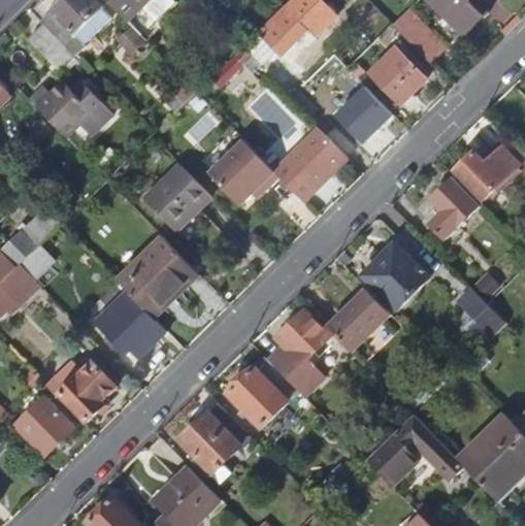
[(60,0),(38,23),(40,25),(70,54),(74,58),(79,52),(66,38),(70,34),(72,36),(101,7),(93,0),(60,0)]
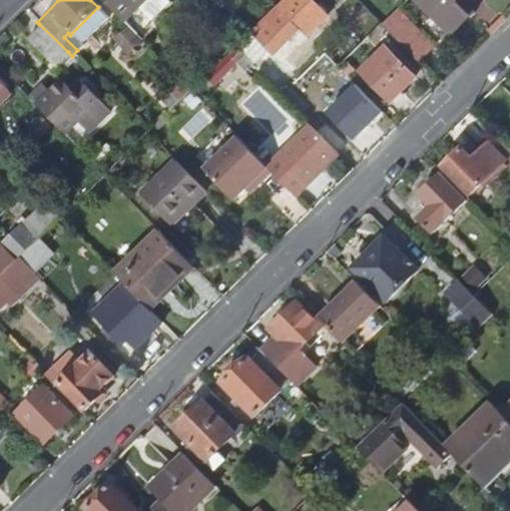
[(102,0),(121,19),(136,4),(151,20),(171,0),(102,0)]
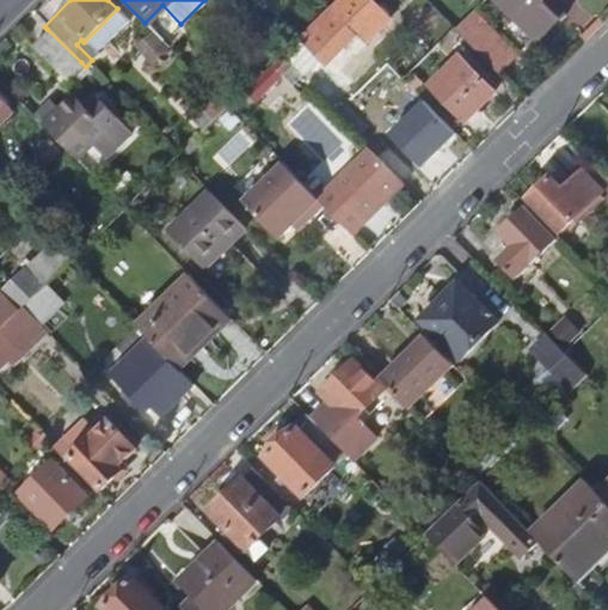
[(324,63),(343,44),(355,32),(364,42),(390,18),(372,0),(333,0),(330,5),(315,18),(278,54),(269,62),(280,73),(292,62),(300,71),(304,74),(319,58),(324,63)]
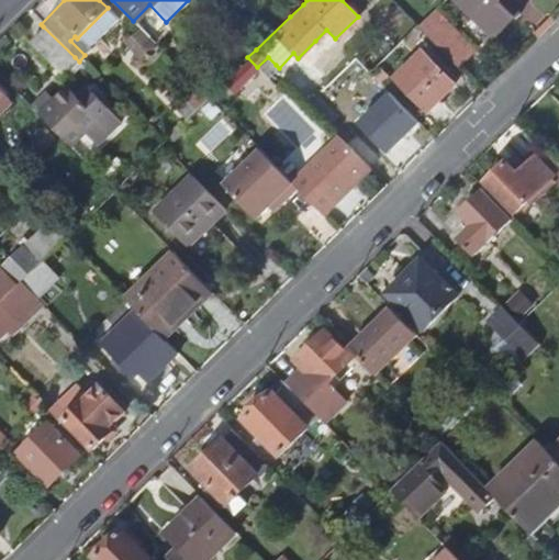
[(457,0),(492,33),(514,11),(504,0),(457,0)]
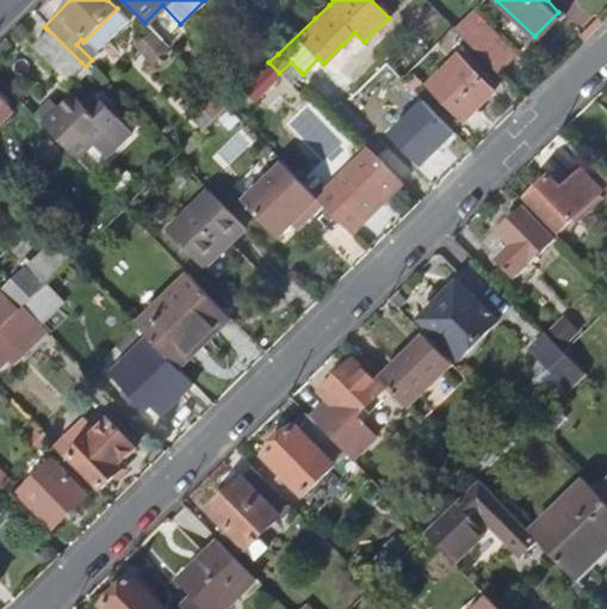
[(454,29),(464,38),(483,59),(497,43),(469,14),(454,29)]
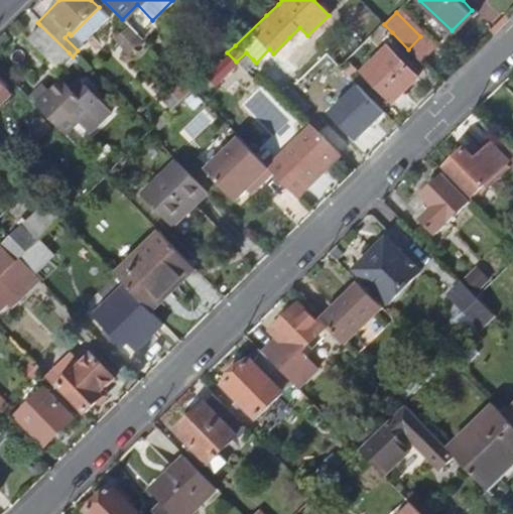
[(382,22),(339,66),(349,77),(392,32),(384,24),(382,22)]
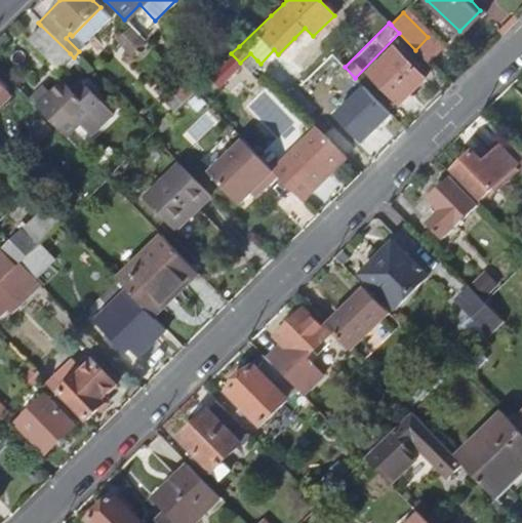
[(27,40),(54,69),(70,53),(40,25),(27,40)]
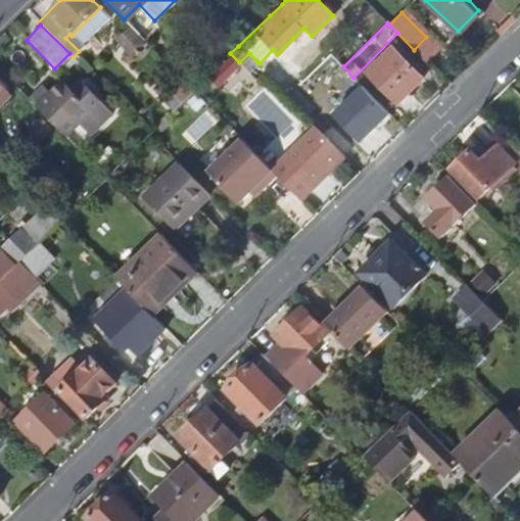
[(391,47),(367,73),(383,89),(397,102),(422,78),(391,47)]
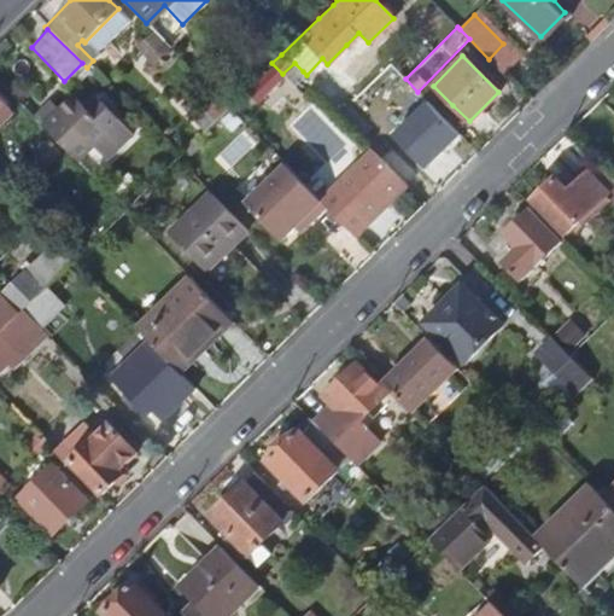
[(272,63),(228,106),(238,117),(282,74),(272,63)]
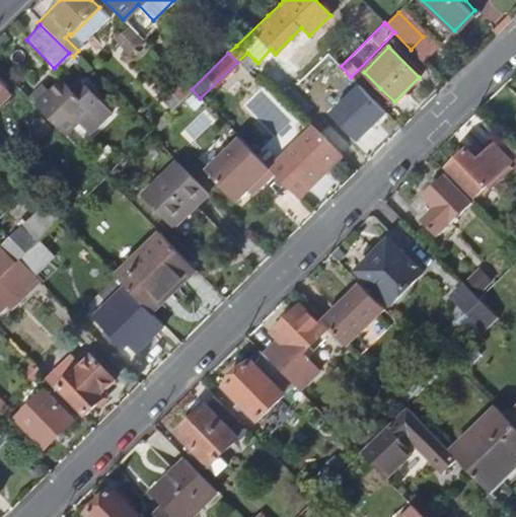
[(244,69),(254,60),(247,53),(237,62),(244,69)]
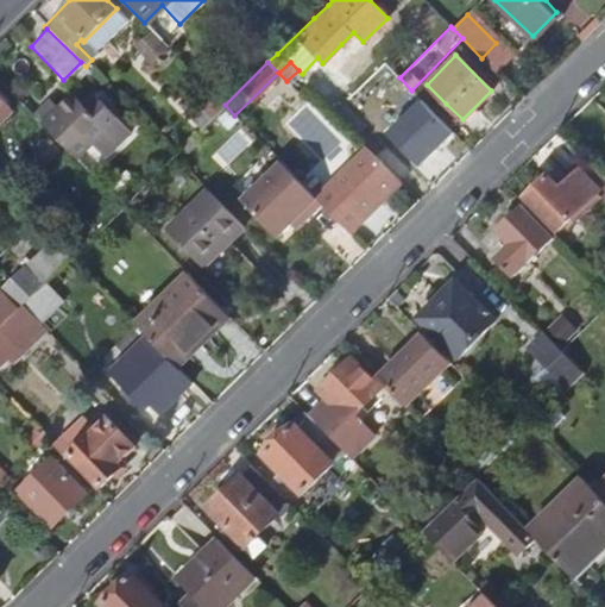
[(80,105),(69,94),(55,108),(46,100),(37,110),(45,118),(39,123),(74,158),(89,143),(102,156),(127,131),(90,94),(80,105)]
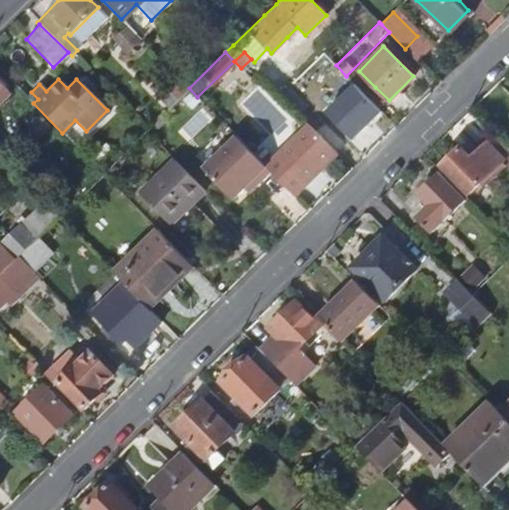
[(0,102),(10,93),(0,83),(0,102)]
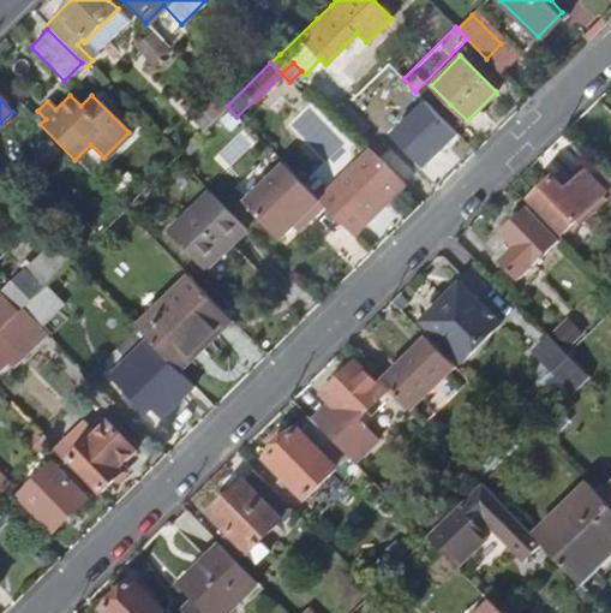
[(450,105),(439,115),(455,131),(467,120),(450,105)]
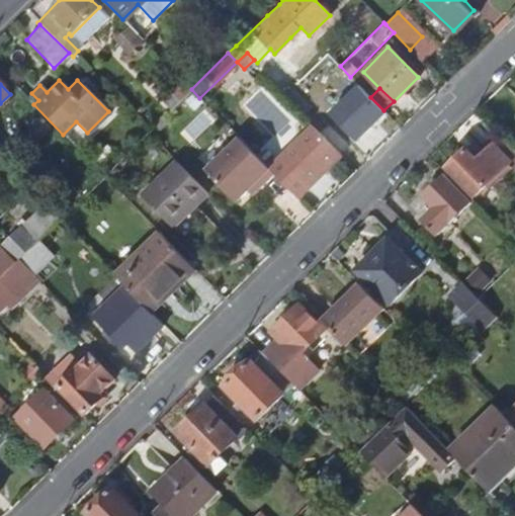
[(329,120),(318,132),(340,154),(351,142),(329,120)]
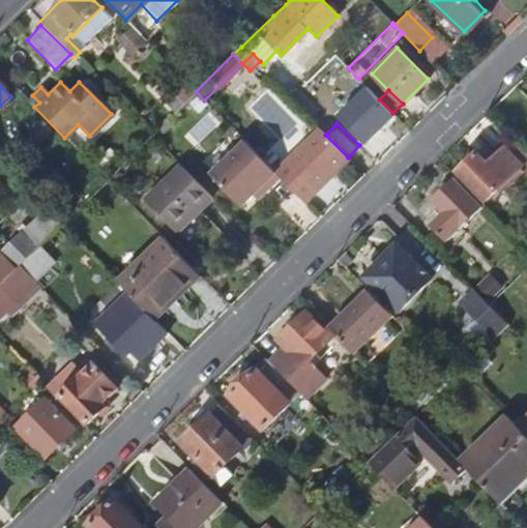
[(319,127),(274,171),(280,177),(305,202),(350,159),(348,157),(325,135),(319,127)]
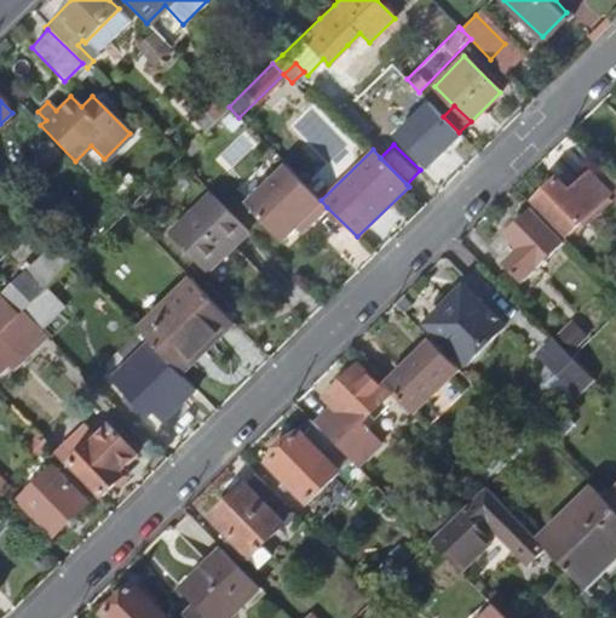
[(534,201),(568,235),(615,187),(615,181),(599,164),(569,193),(556,178),(534,201)]
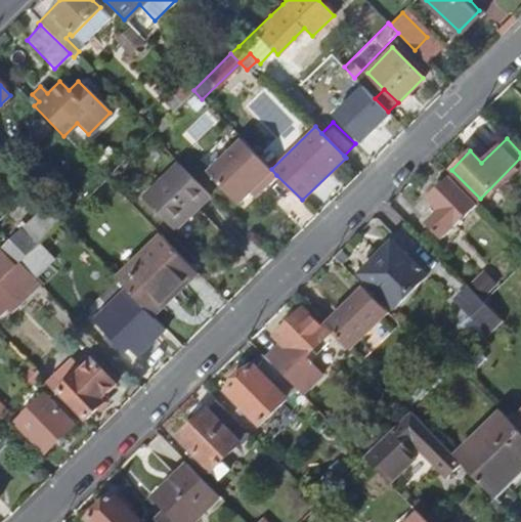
[(276,175),(271,169),(242,139),(209,172),(239,203),(251,191),(260,182),(265,186),(276,175)]
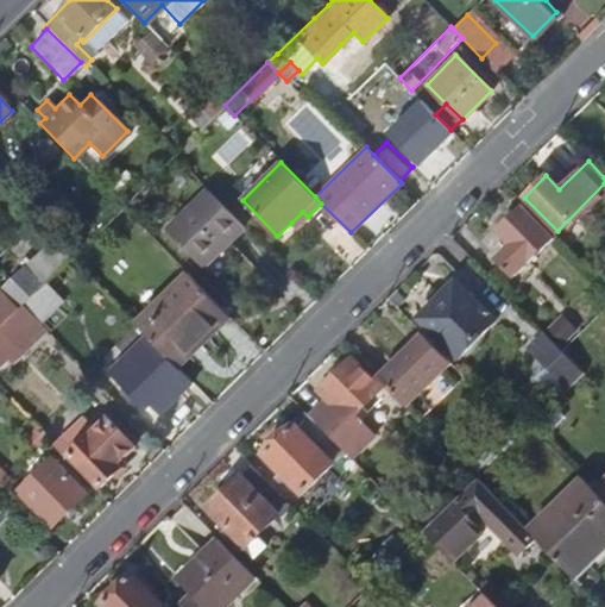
[(205,191),(164,231),(202,268),(241,227),(213,199),(205,191)]
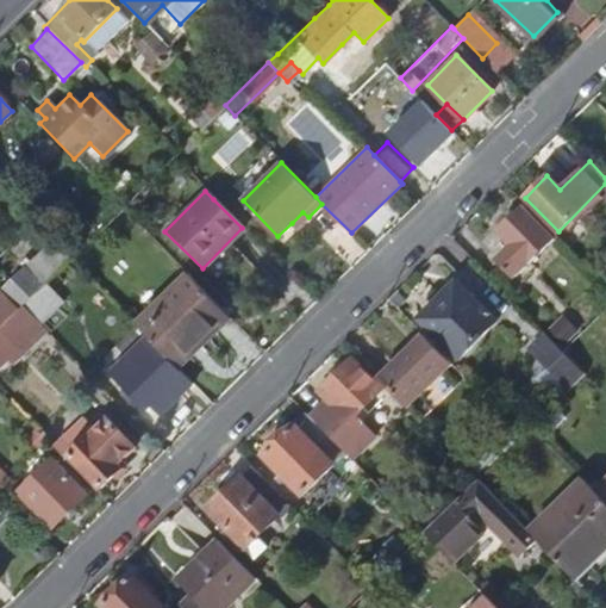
[(505,239),(512,246),(506,250),(500,244),(491,254),(510,273),(548,236),(517,204),(494,228),(505,239)]
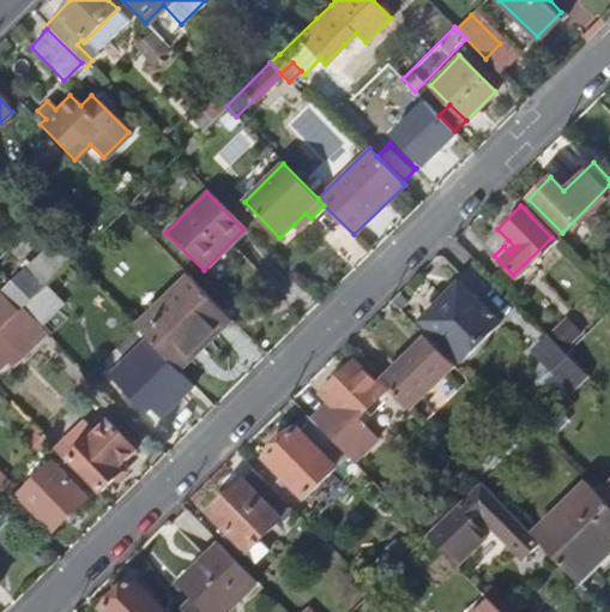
[(44,246),(1,288),(19,306),(70,257),(26,213),(19,220),(44,246)]
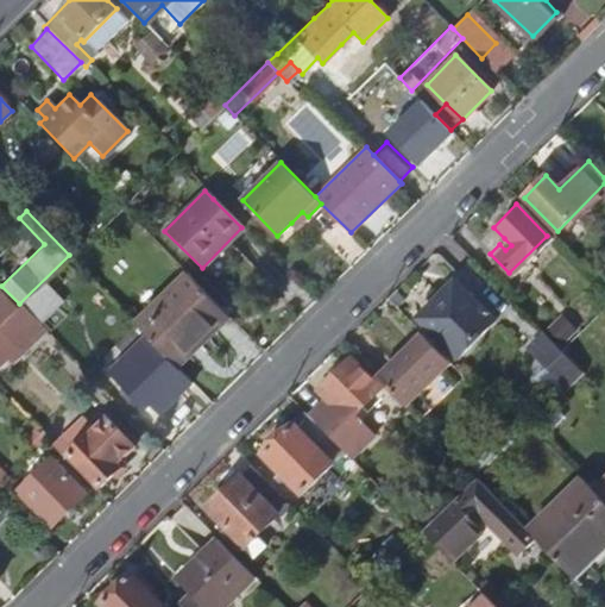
[(302,212),(291,223),(296,227),(308,217),(302,212)]
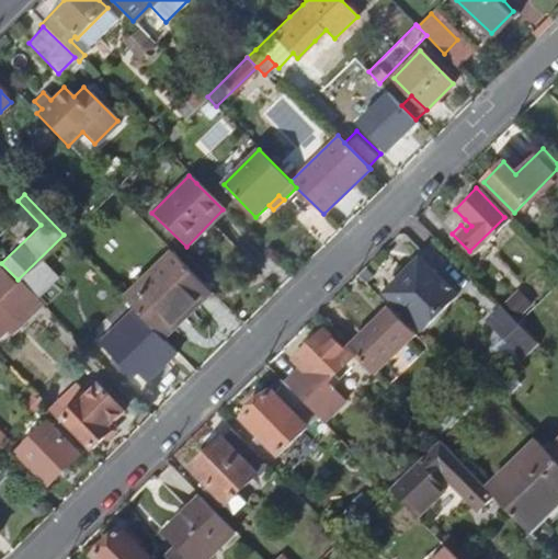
[(460,225),(466,230),(471,226),(465,219),(460,225)]
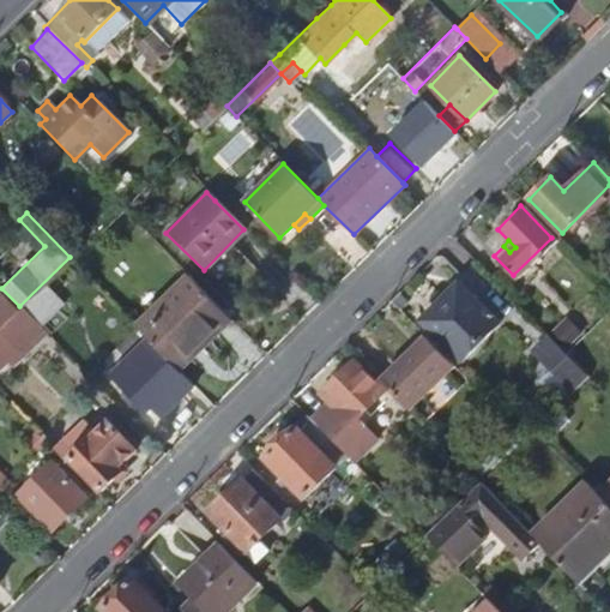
[(187,275),(137,325),(163,352),(174,363),(209,328),(215,334),(230,318),(187,275)]
